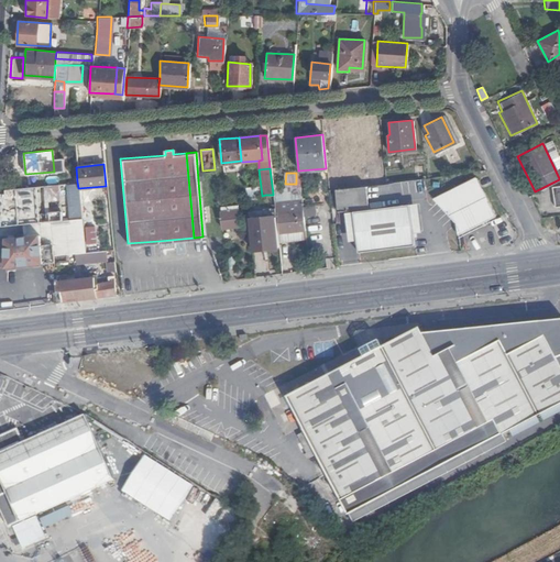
[(33,176),(21,177),(21,187),(34,186),(33,176)]
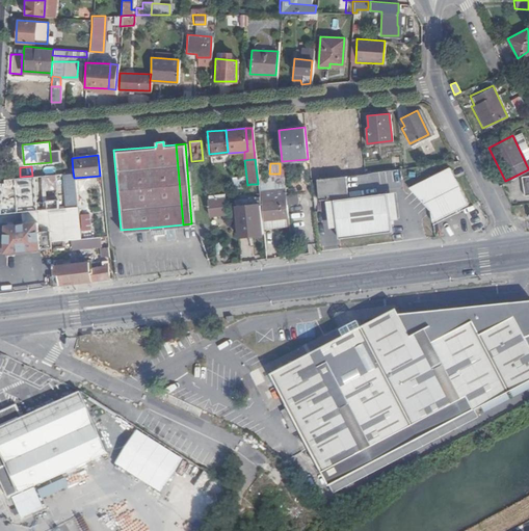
[(449,166),(408,187),(429,210),(431,220),(467,204),(449,166)]
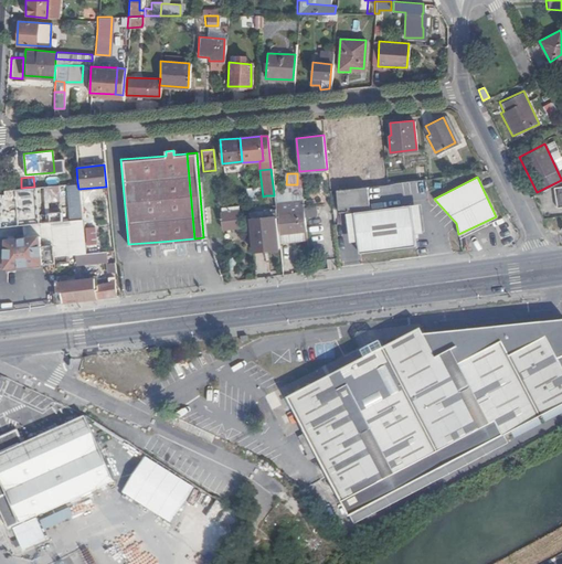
[(48,193),(46,185),(38,185),(39,194),(48,193)]
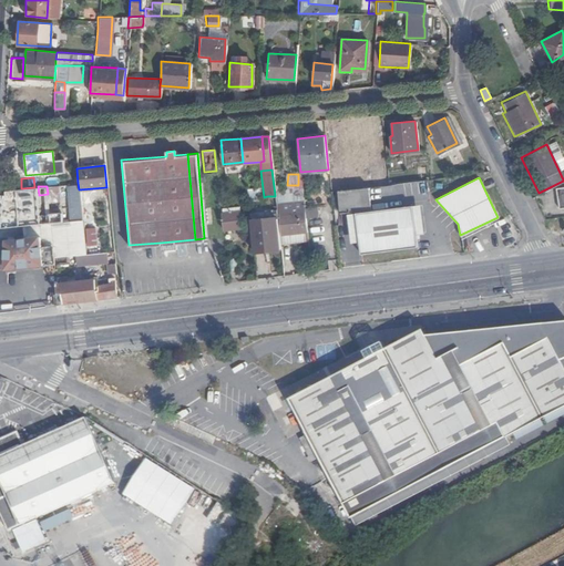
[(2,196),(0,196),(0,220),(12,220),(12,213),(29,213),(29,206),(24,206),(24,201),(34,202),(34,187),(21,188),(19,188),(18,192),(12,192),(12,194),(2,194),(2,196)]
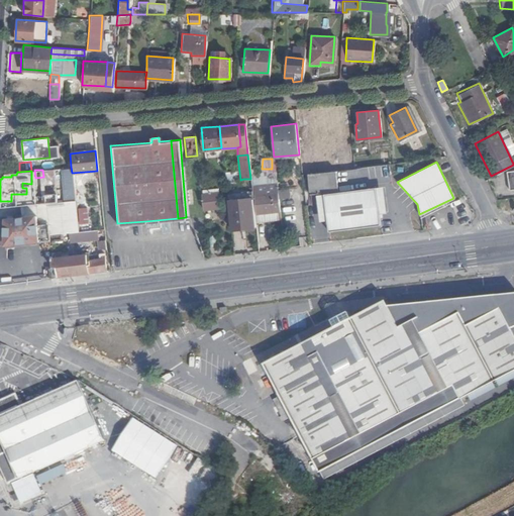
[(257,213),(279,210),(277,188),(269,189),(269,194),(254,195),(257,213)]
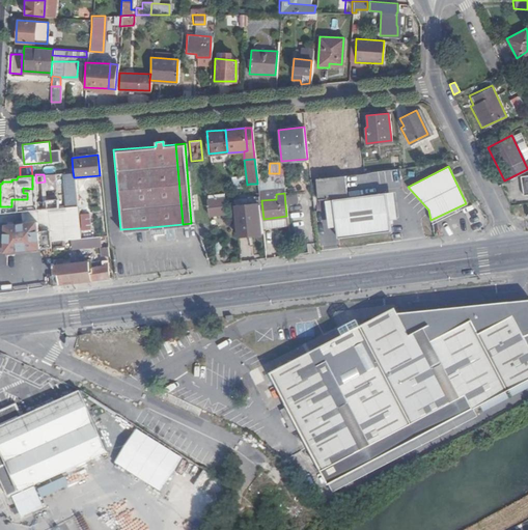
[(296,193),(286,193),(287,211),(297,210),(296,193)]
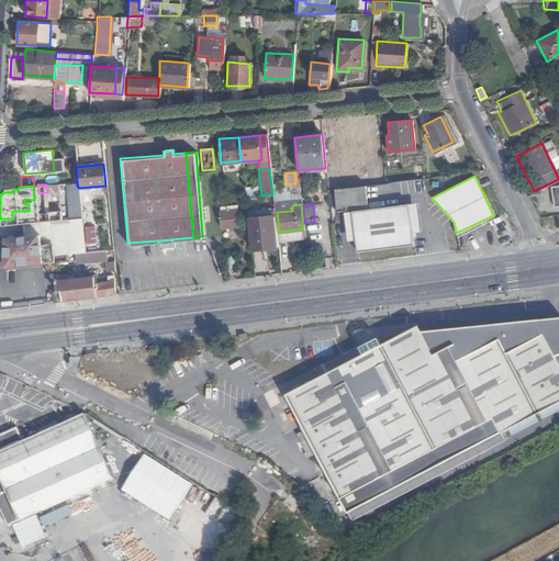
[(410,204),(354,211),(359,250),(414,243),(410,204)]
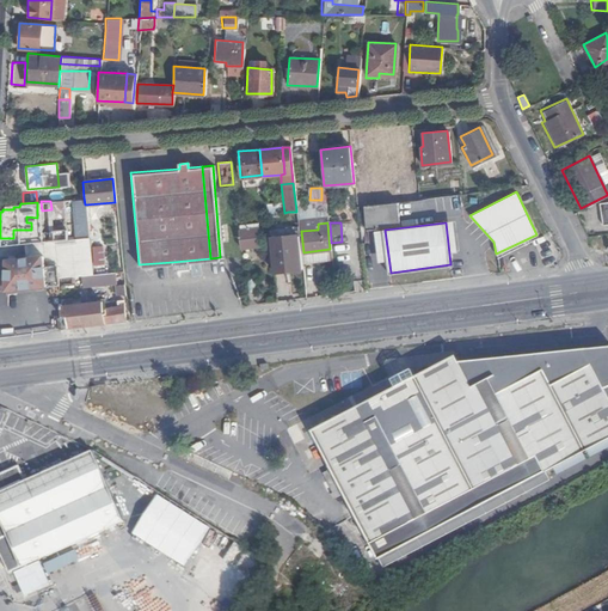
[(276,252),(300,250),(298,228),(298,225),(289,225),(274,227),(276,252)]
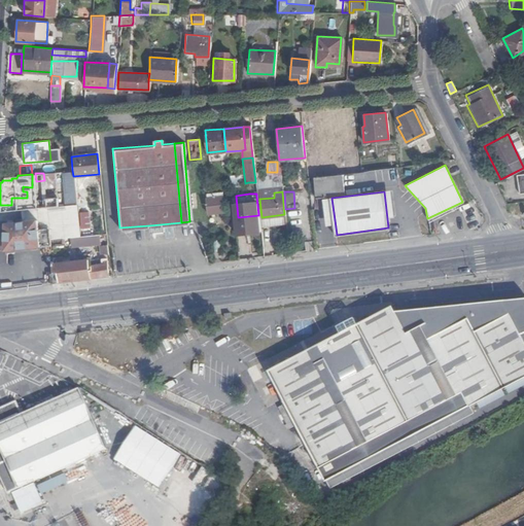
[(222,211),(220,195),(206,196),(208,212),(222,211)]
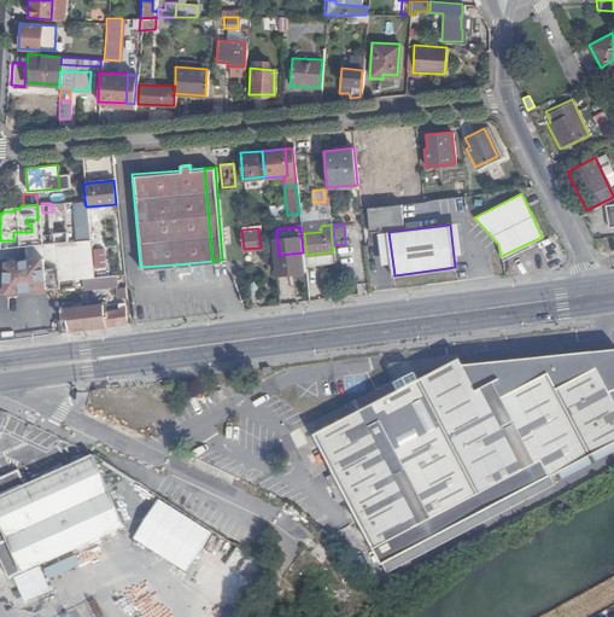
[(34,244),(53,243),(52,232),(34,233),(34,244)]
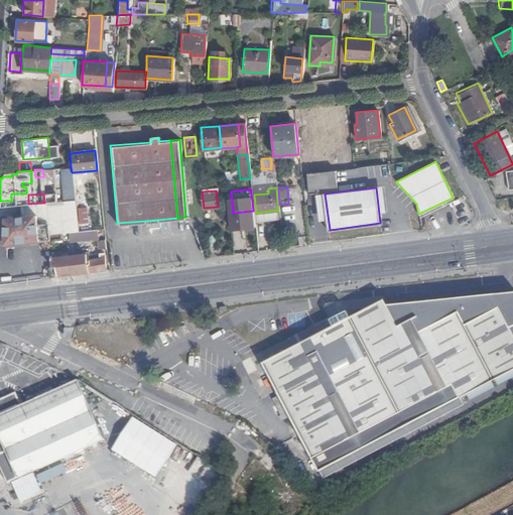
[(28,204),(19,205),(21,217),(5,219),(4,243),(47,238),(47,234),(78,231),(75,206),(74,199),(44,203),(28,204)]
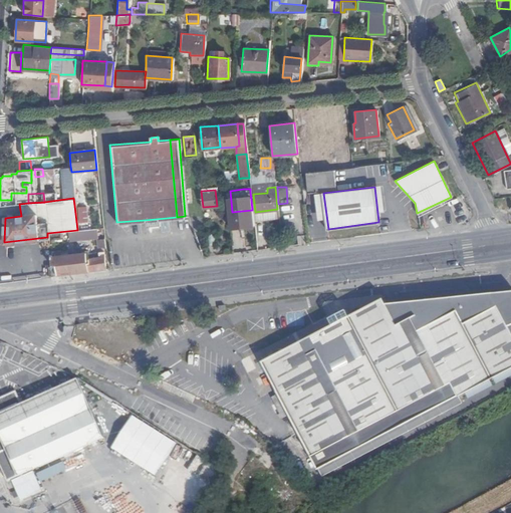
[(77,230),(89,228),(87,203),(74,205),(77,230)]
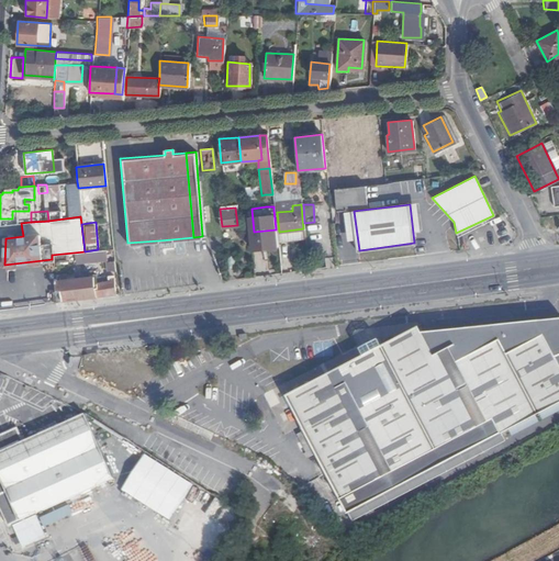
[(59,290),(62,301),(113,294),(111,278),(108,278),(108,280),(92,282),(91,276),(55,280),(56,290),(59,290)]
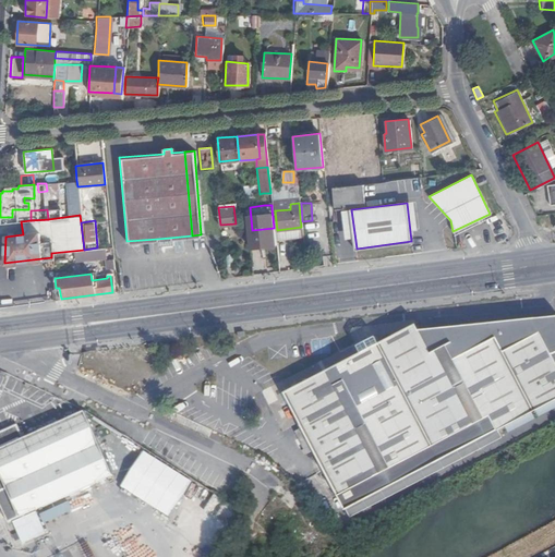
[(51,289),(52,300),(61,299),(59,288),(56,288),(51,289)]
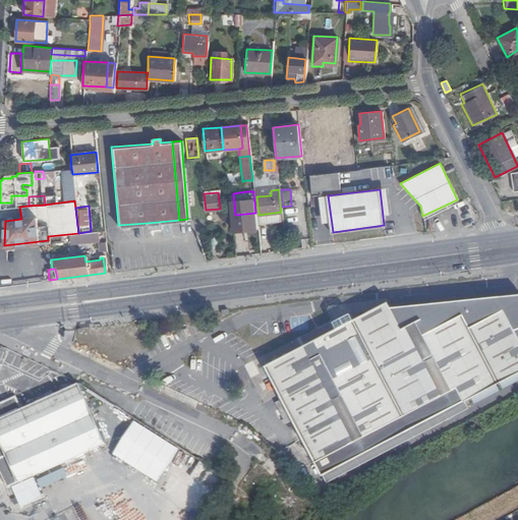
[(517,293),(517,292),(451,299),(387,307),(384,302),(350,320),(346,313),(329,322),(333,329),(261,365),(278,398),(271,402),(282,423),(289,418),(289,419),(299,437),(315,468),(341,454),(345,461),(377,445),(433,415),(462,400),(466,398),(490,386),(517,369),(517,340),(512,329),(517,326),(517,293)]
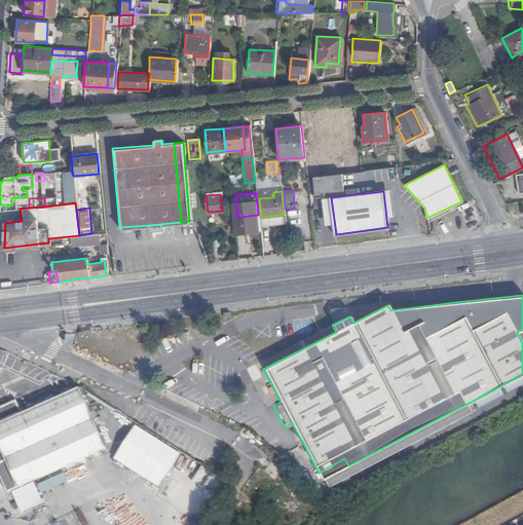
[(125,329),(123,335),(141,342),(143,336),(125,329)]
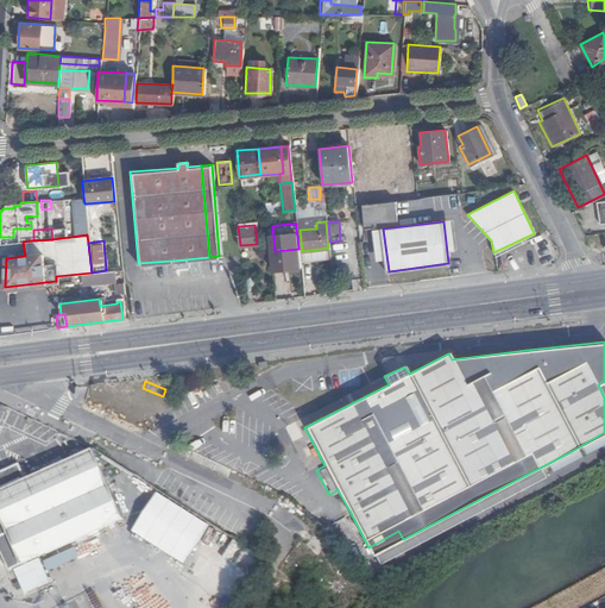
[(120,520),(90,452),(25,481),(16,464),(0,470),(0,558),(5,569),(120,520)]
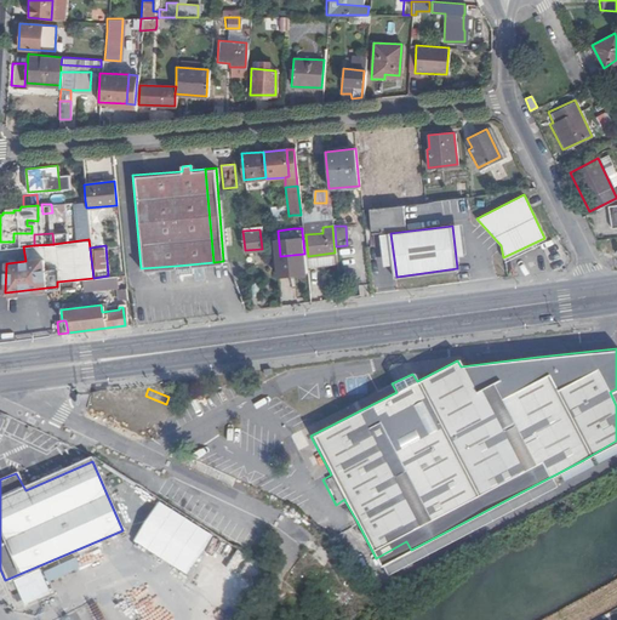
[(417,561),(507,513),(555,487),(550,477),(515,495),(449,530),(411,550),(417,561)]
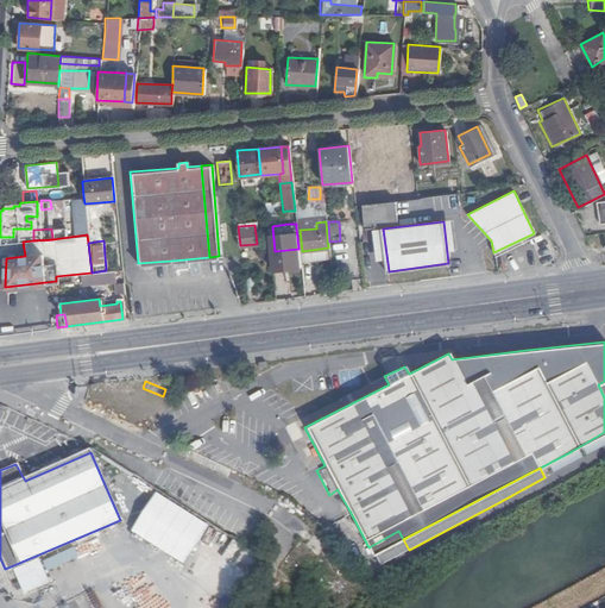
[(131,531),(182,563),(207,524),(155,493),(131,531)]
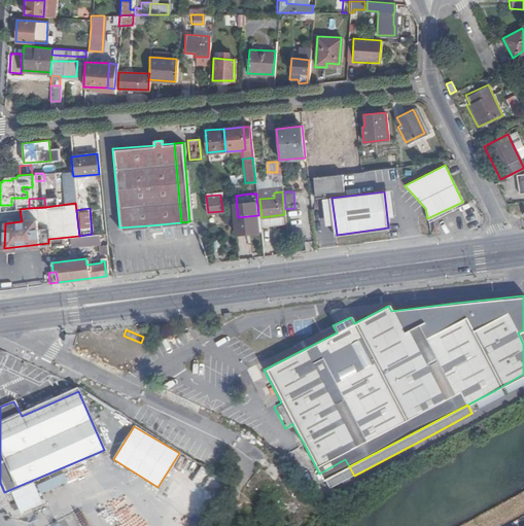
[(345,459),(319,474),(323,481),(349,466),(345,459)]
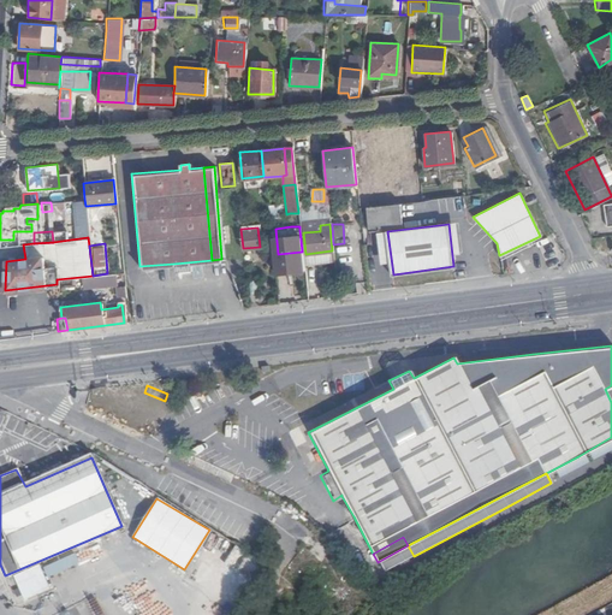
[(414,556),(408,545),(378,562),(382,573),(414,556)]
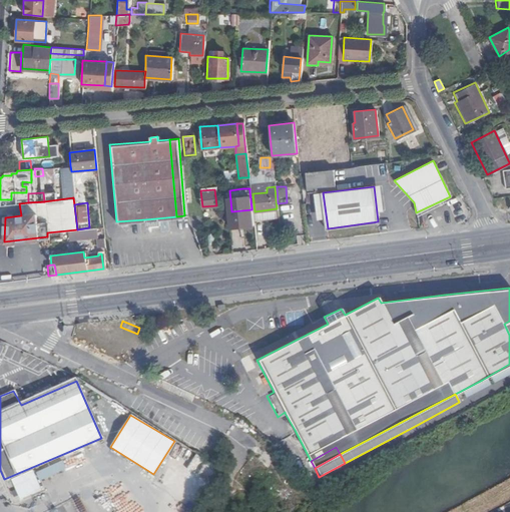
[(105,511),(136,511),(131,492),(105,499),(108,510),(105,511)]
